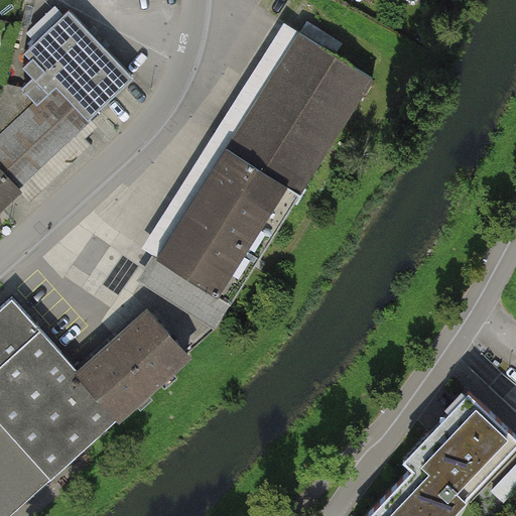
[(29,37),(37,45),(67,17),(58,8),(29,37)]
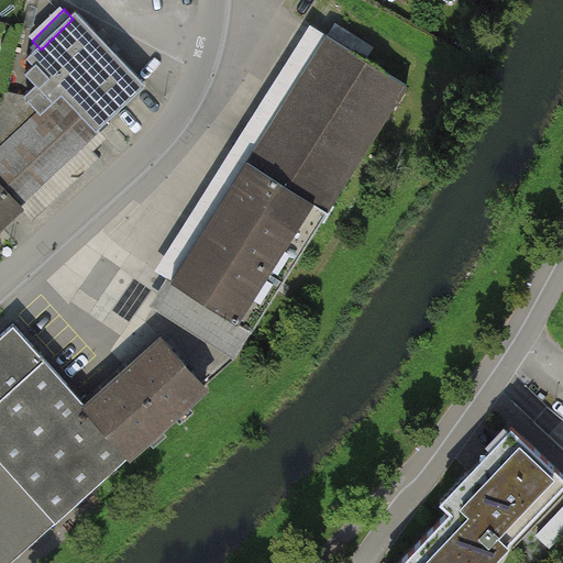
[(146,88),(76,15),(73,19),(69,22),(63,29),(41,50),(30,61),(36,67),(28,76),(37,86),(26,98),(37,110),(44,117),(65,97),(100,132),(146,88)]
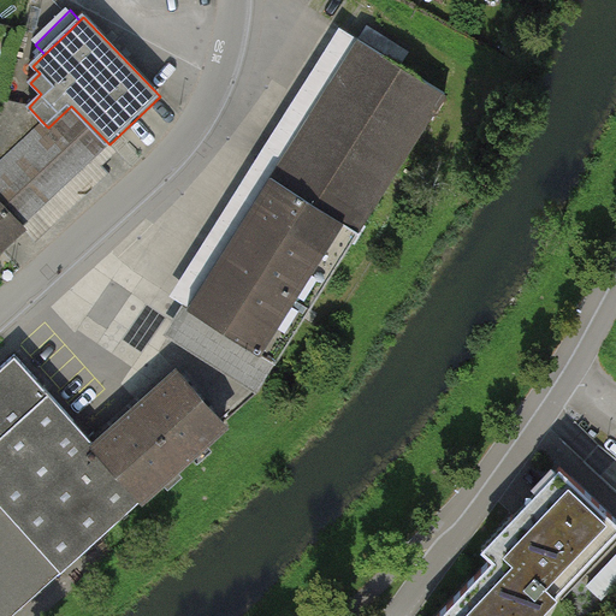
[(448,94),(339,28),(170,300),(184,309),(167,336),(261,394),(448,94)]
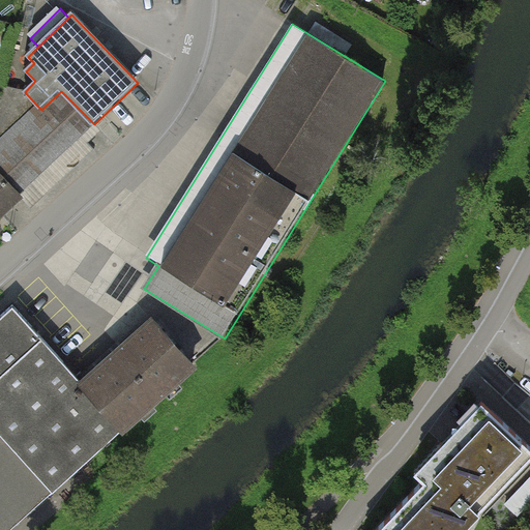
[(0,172),(22,195),(94,124),(61,91),(41,110),(35,104),(0,138),(0,172)]
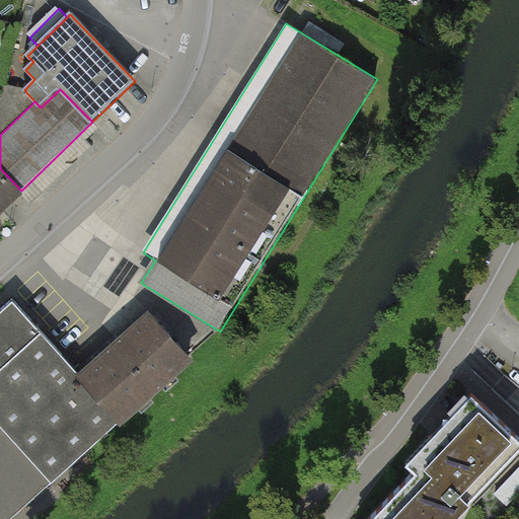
[(0,211),(21,191),(0,168),(0,211)]
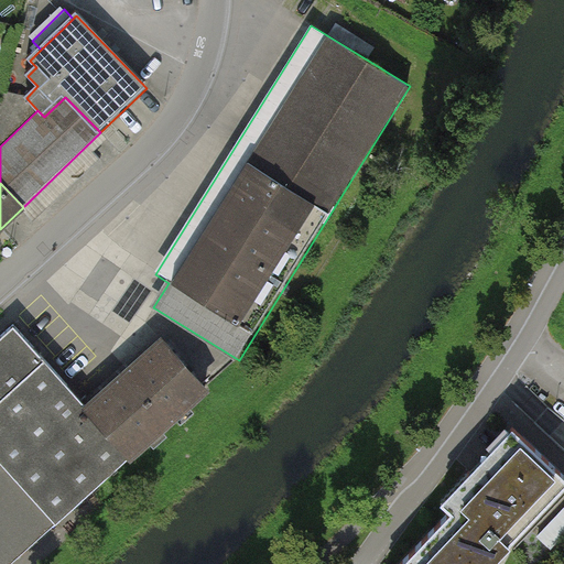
[(0,459),(7,467),(56,522),(132,454),(88,405),(17,326),(0,340),(0,459)]
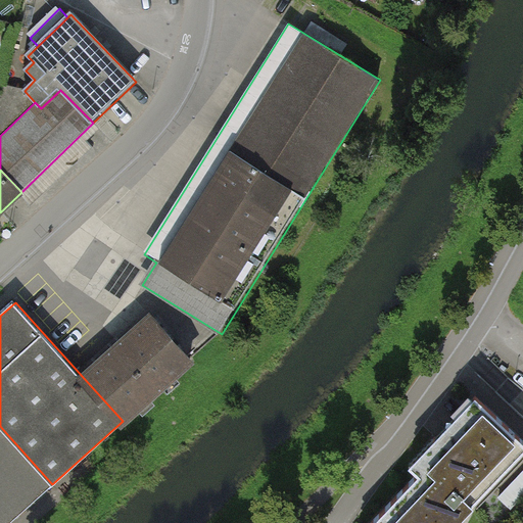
[(82,376),(123,421),(191,360),(150,315),(82,376)]
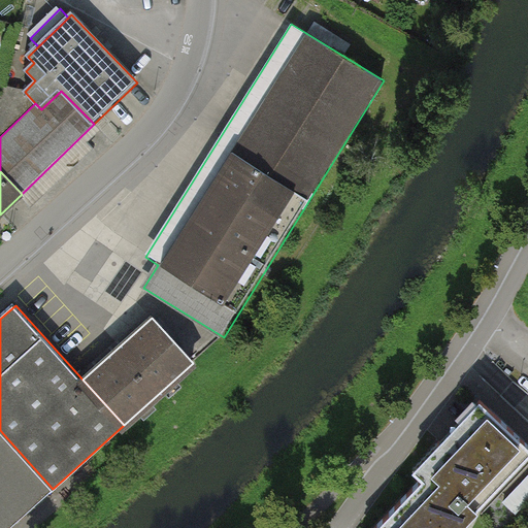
[(383,527),(462,527),(527,460),(527,444),(485,403),(418,472),(428,482),(383,527)]
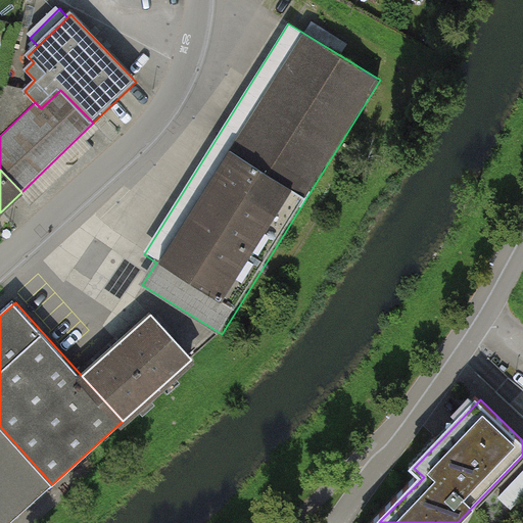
[(0,522),(7,522),(52,484),(6,433),(0,426),(0,522)]
